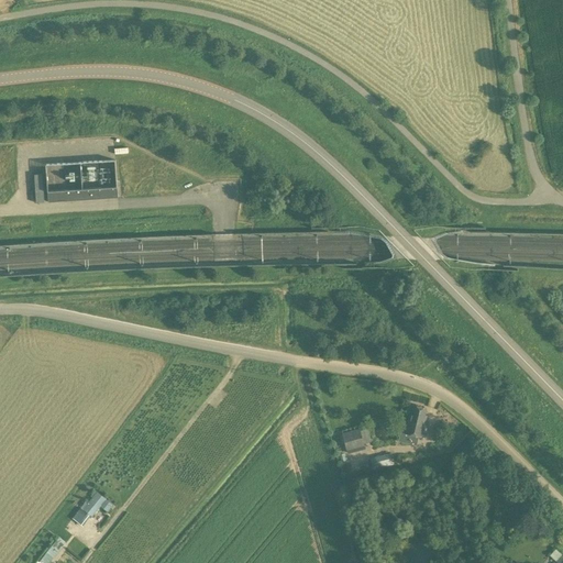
[(34,175),(36,202),(44,202),(42,174),(34,175)]
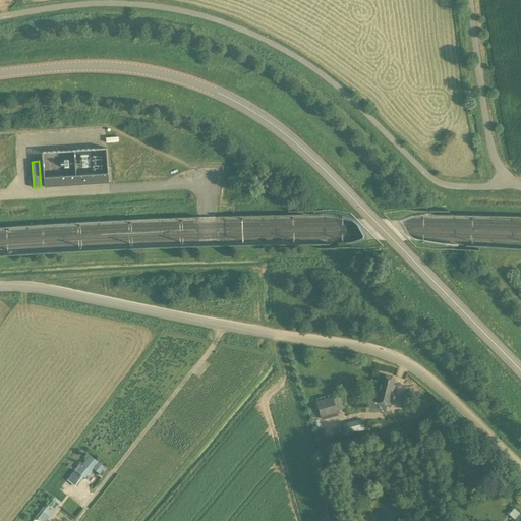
[(44,177),(44,187),(109,183),(108,173),(44,177)]
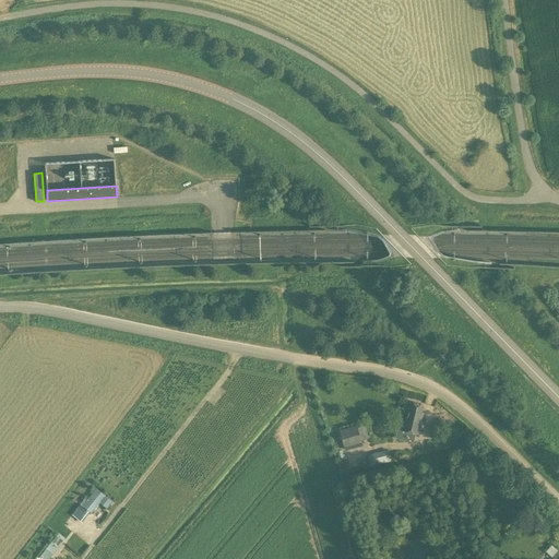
[(421,413),(423,405),(408,402),(403,424),(399,423),(395,438),(413,442),(415,433),(418,433),(423,413),(421,413)]
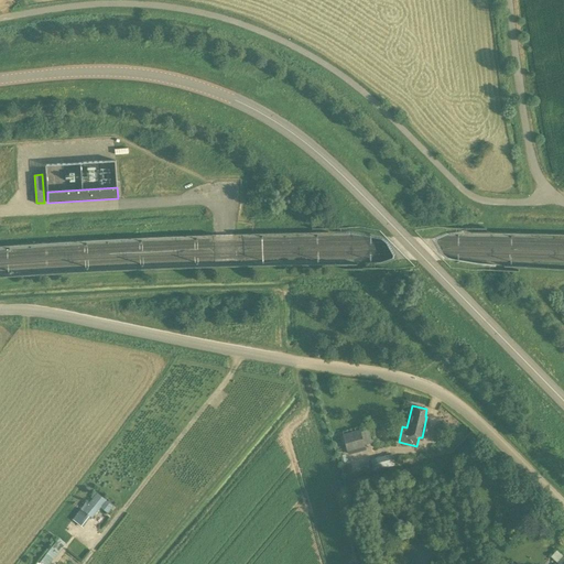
[(343,434),(346,451),(365,446),(364,444),(369,443),(366,430),(360,431),(360,430),(359,430),(358,426),(349,429),(350,432),(343,434)]
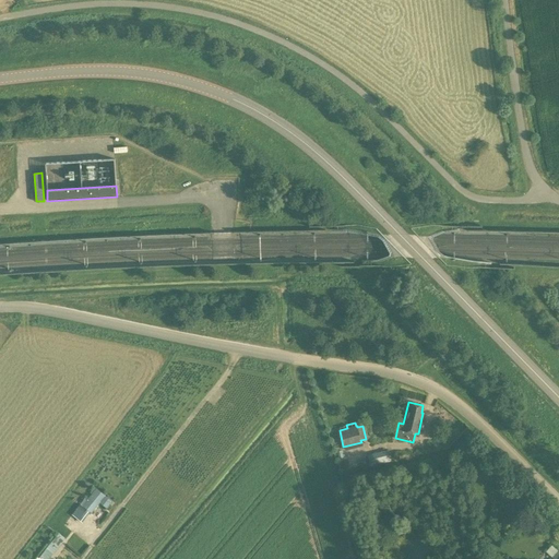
[(388,458),(387,449),(381,450),(382,454),(379,455),(379,459),(383,458),(383,459),(388,458)]
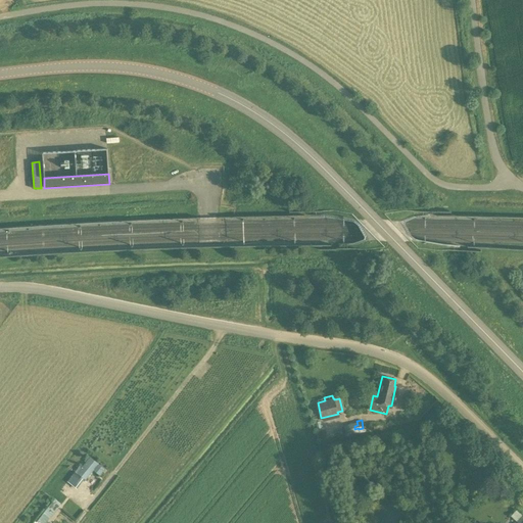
[(77,473),(85,479),(98,464),(90,457),(77,473)]
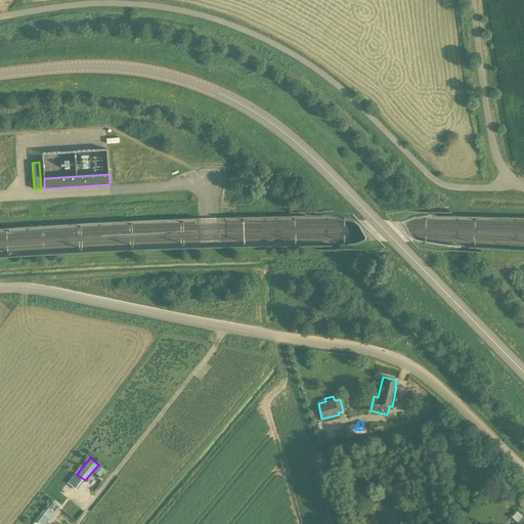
[(71,492),(77,484),(70,478),(63,486),(71,492)]
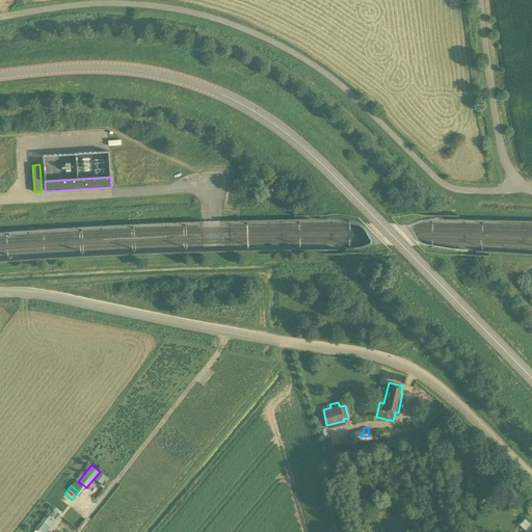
[(36,531),(35,531),(46,531),(61,513),(54,508),(36,531)]
